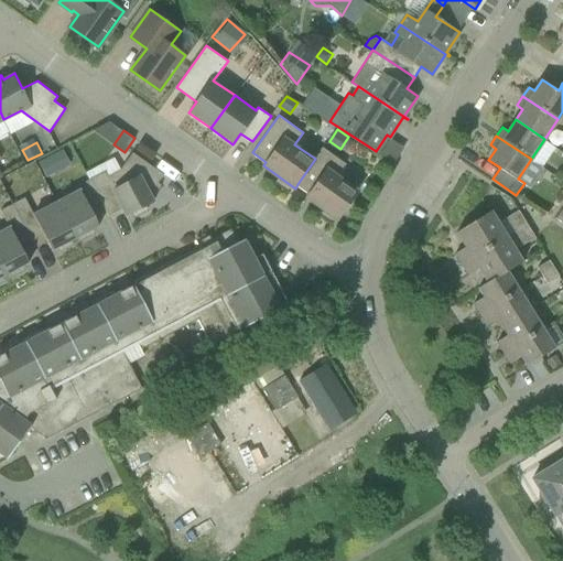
[(323,147),(314,158),(315,159),(298,184),(309,193),(306,196),(338,219),(358,191),(337,175),(346,163),(323,147)]
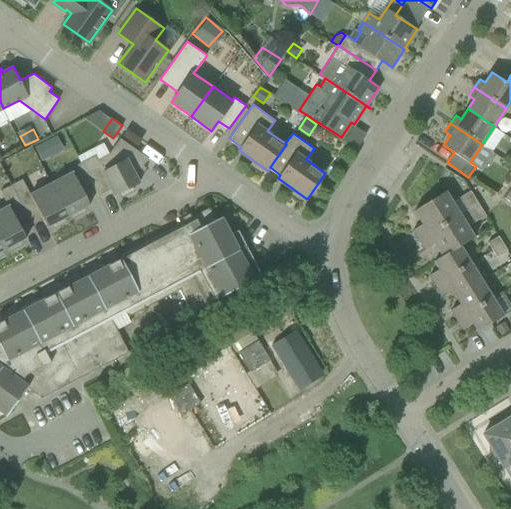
[(115,195),(120,193),(122,196),(135,190),(133,186),(140,182),(136,176),(149,158),(121,138),(110,153),(98,159),(96,154),(82,162),(93,184),(99,195),(112,188),(115,195)]
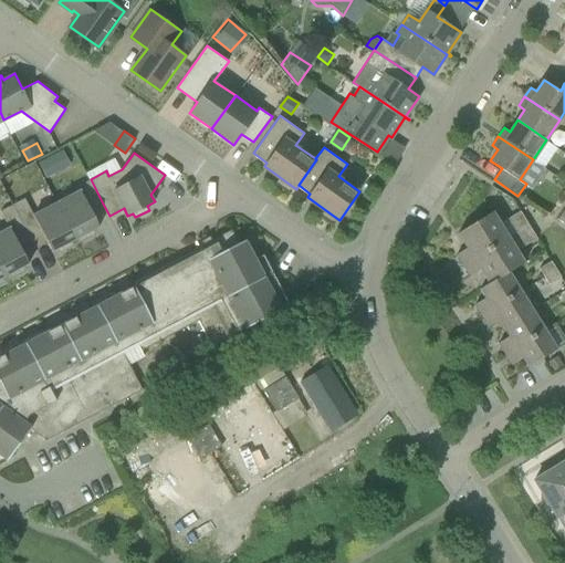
[(49,157),(40,162),(46,176),(56,171),(49,157)]
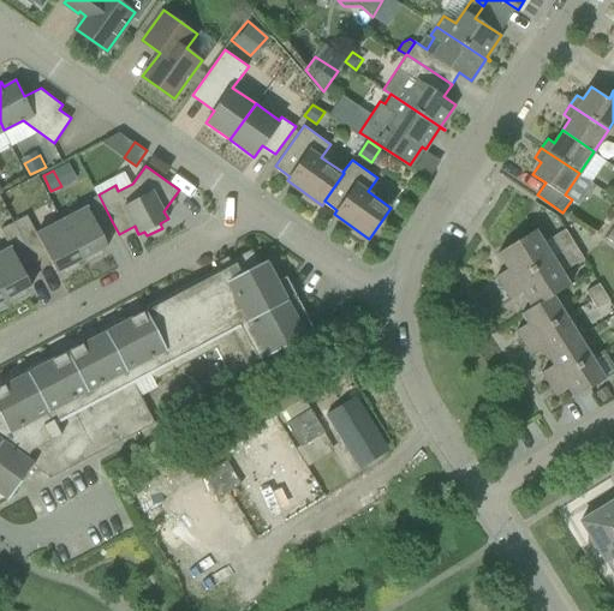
[(63,220),(85,263),(105,252),(102,249),(108,245),(100,228),(112,221),(99,195),(85,202),(88,207),(63,220)]
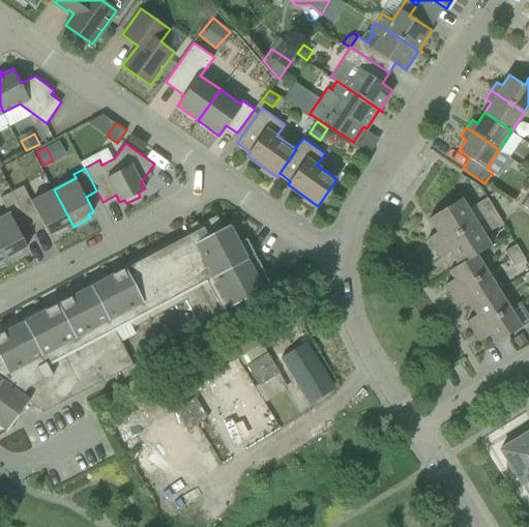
[(12,192),(31,226),(41,220),(50,234),(55,232),(57,235),(74,227),(54,189),(33,201),(25,185),(12,192)]
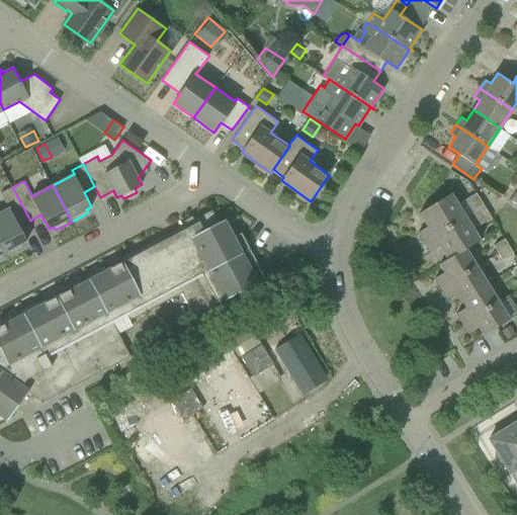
[(0,212),(0,241),(7,255),(23,247),(21,243),(27,241),(19,226),(30,221),(12,187),(2,192),(10,208),(0,212)]
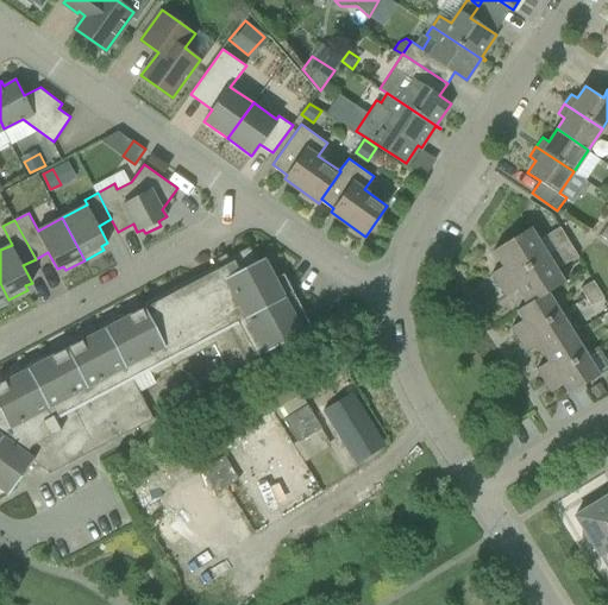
[(531,226),(494,250),(503,265),(493,272),(499,283),(547,253),(531,226)]
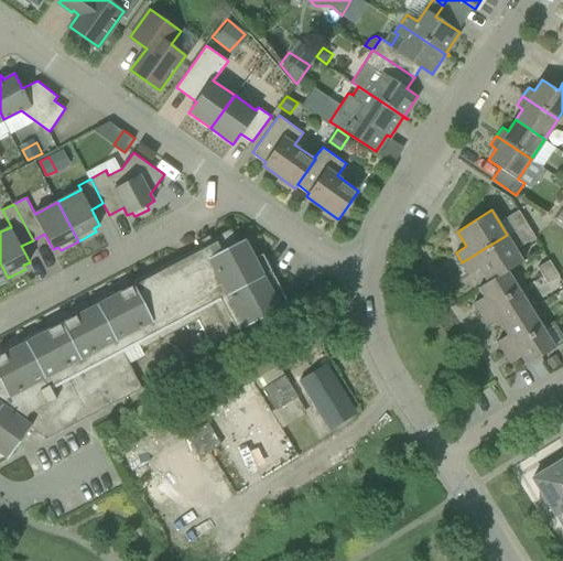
[(516,230),(528,223),(522,215),(519,209),(507,217),(516,230)]
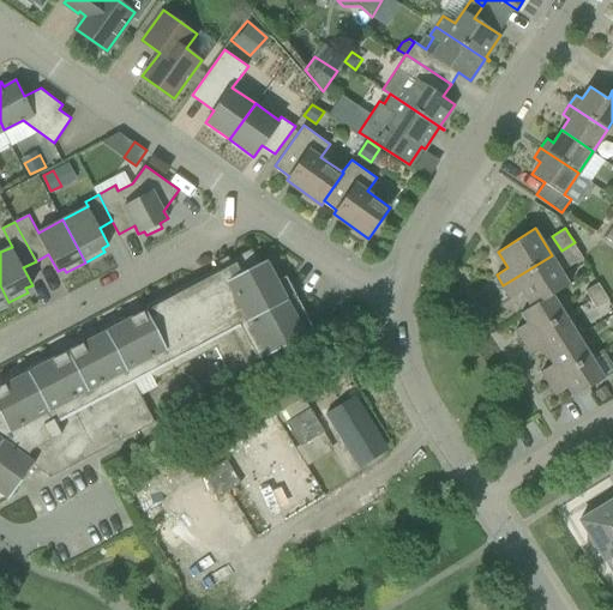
[(583,257),(580,252),(575,242),(562,251),(570,265),(583,257)]
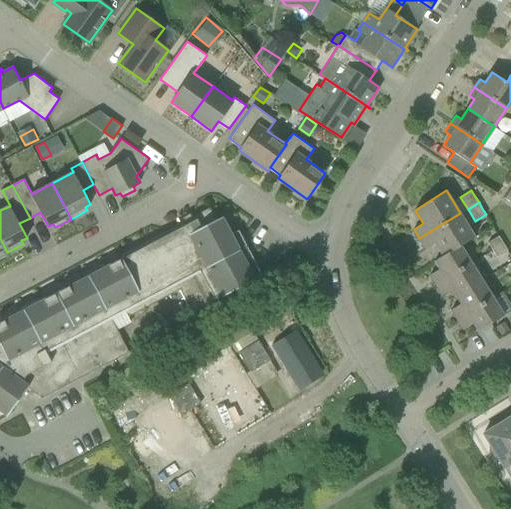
[(23,309),(25,315),(9,323),(6,318),(5,319),(0,321),(0,410),(6,415),(7,416),(28,387),(42,397),(129,351),(111,316),(125,308),(128,316),(180,288),(193,312),(263,274),(239,228),(230,232),(223,217),(222,216),(216,219),(210,207),(192,216),(194,220),(187,224),(185,220),(120,254),(122,257),(120,258),(121,258),(107,266),(107,265),(105,266),(108,271),(92,280),(89,275),(88,275),(90,281),(74,290),(71,284),(70,285),(57,292),(56,292),(55,292),(55,293),(42,300),(42,299),(41,300),(44,305),(27,314),(24,309),(23,309)]
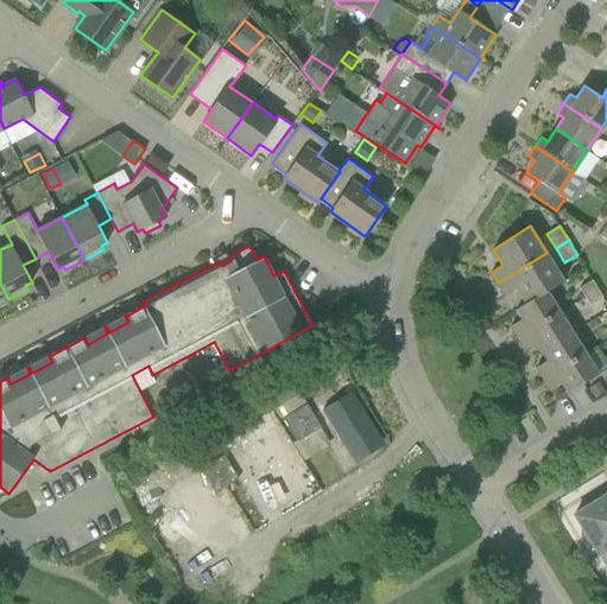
[(518,290),(526,303),(548,291),(563,280),(547,253),(498,283),(506,294),(517,288),(518,290)]
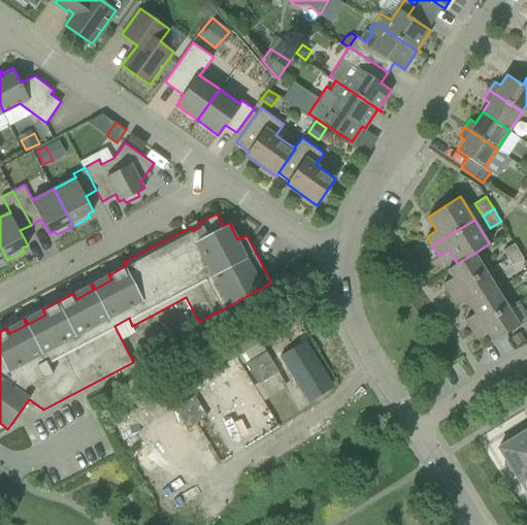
[(508,257),(519,250),(515,242),(503,250),(508,257)]
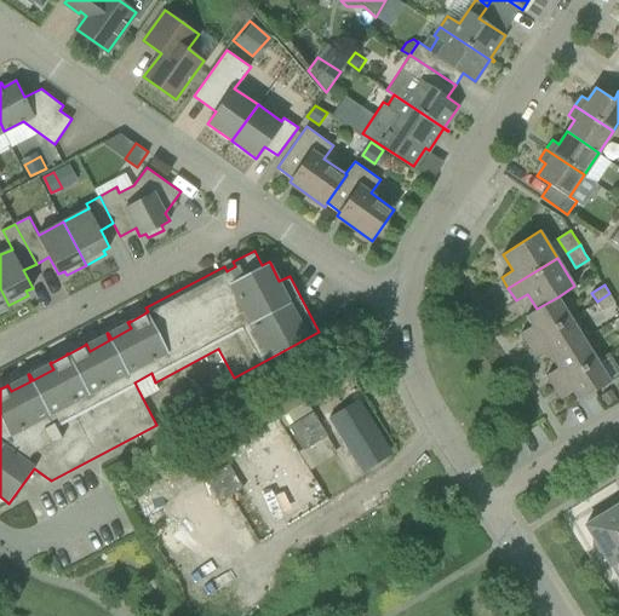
[(602,310),(615,303),(609,293),(597,301),(602,310)]
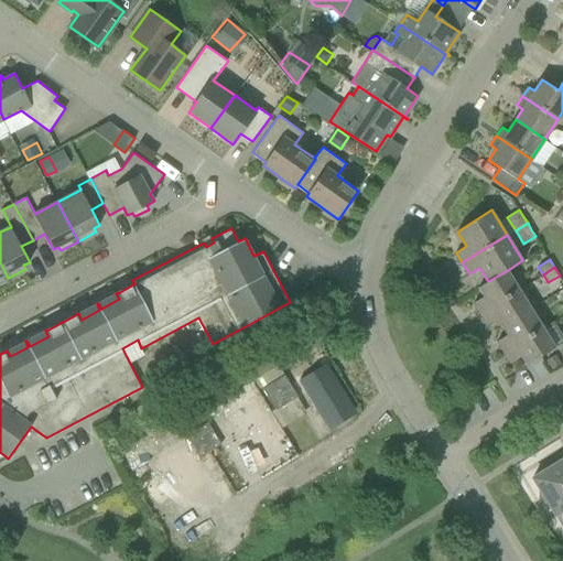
[(474,302),(480,313),(519,289),(508,270),(488,281),(479,287),(484,295),(474,302)]
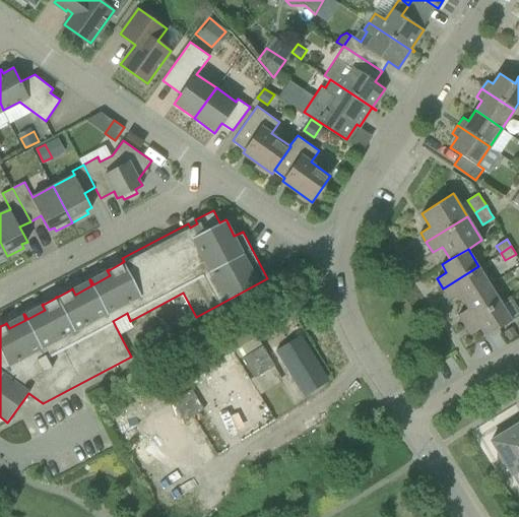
[(464,301),(490,284),(478,266),(443,288),(449,299),(459,293),(464,301)]
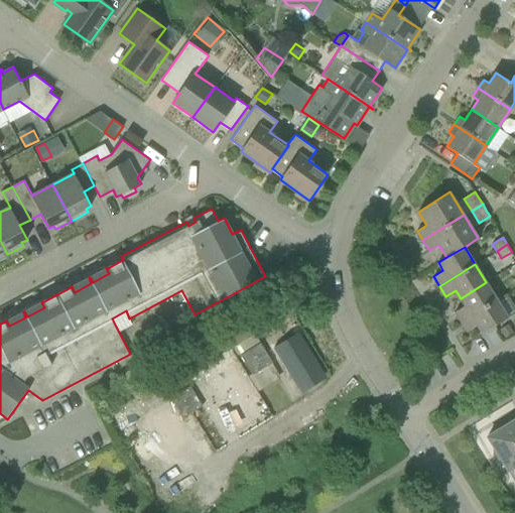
[(462,322),(497,299),(486,282),(461,298),(465,305),(456,311),(462,322)]
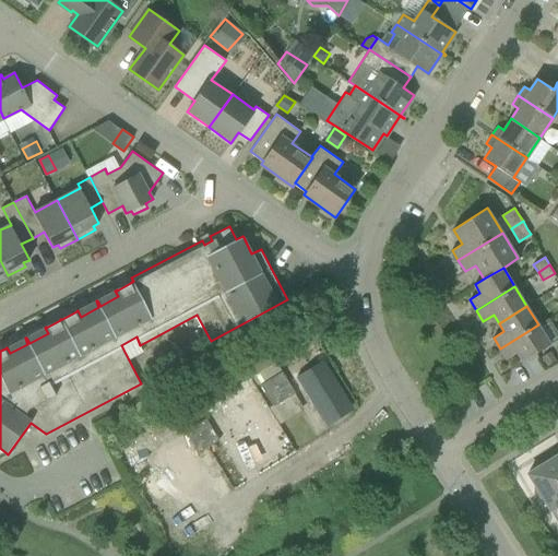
[(538,324),(500,349),(507,358),(517,353),(522,362),(550,344),(538,324)]
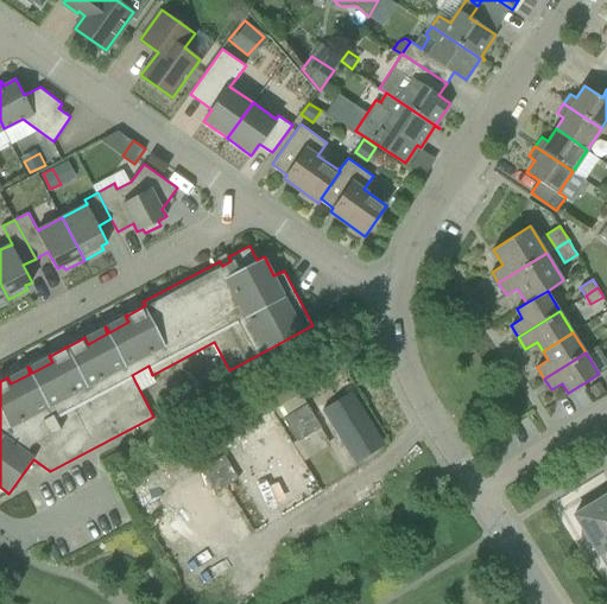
[(589,387),(595,396),(606,390),(599,380),(589,387)]
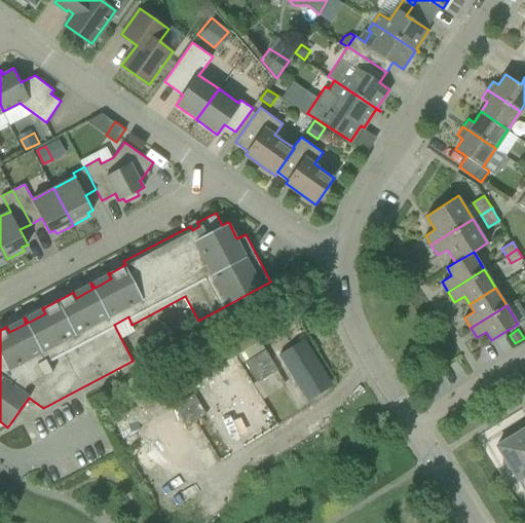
[(242,362),(264,347),(255,332),(233,346),(242,362)]
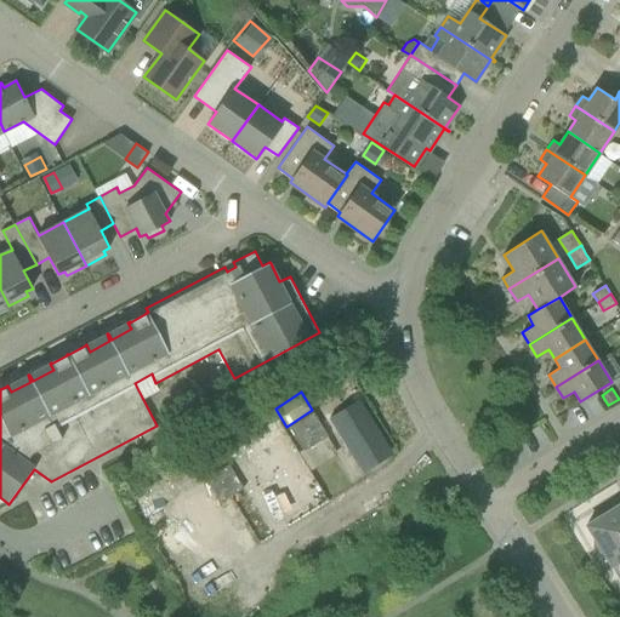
[(324,421),(360,476),(393,455),(358,400),(324,421)]
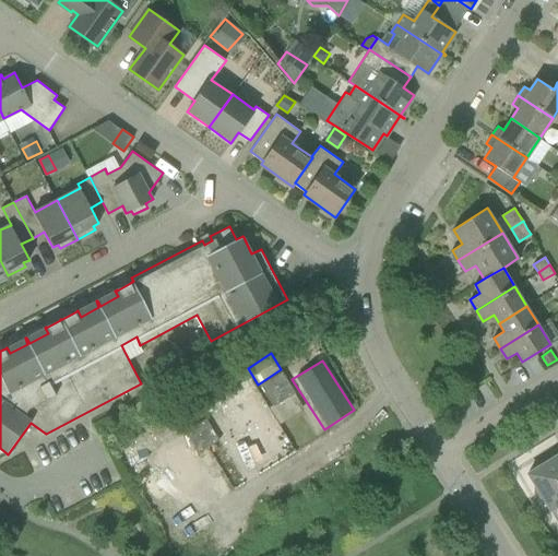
[(261,383),(274,405),(296,392),(283,370),(261,383)]
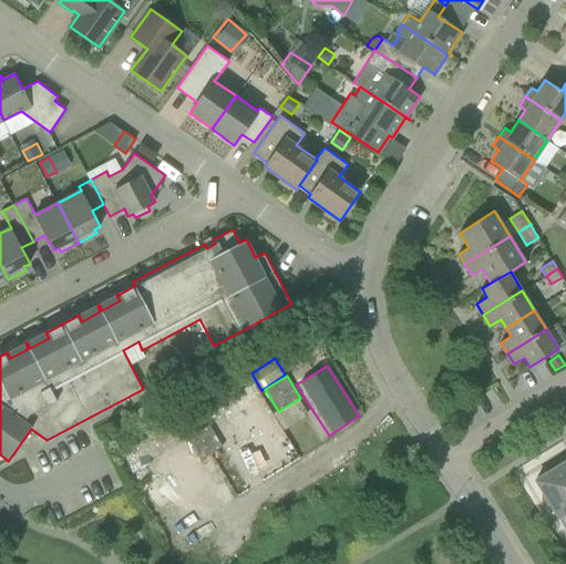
[(261,477),(292,458),(258,402),(227,421),(261,477)]
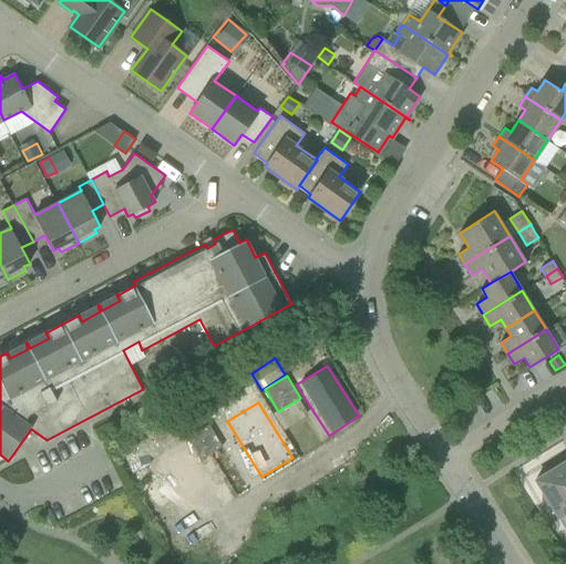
[(187,437),(189,440),(202,459),(223,445),(209,423),(201,429),(187,437)]
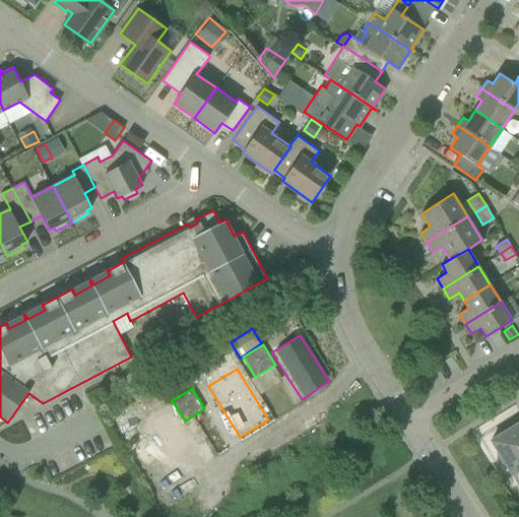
[(518,423),(513,427),(512,425),(510,426),(511,427),(505,431),(504,429),(503,430),(504,432),(491,440),(498,450),(498,454),(502,462),(506,464),(512,474),(518,469),(518,423)]
